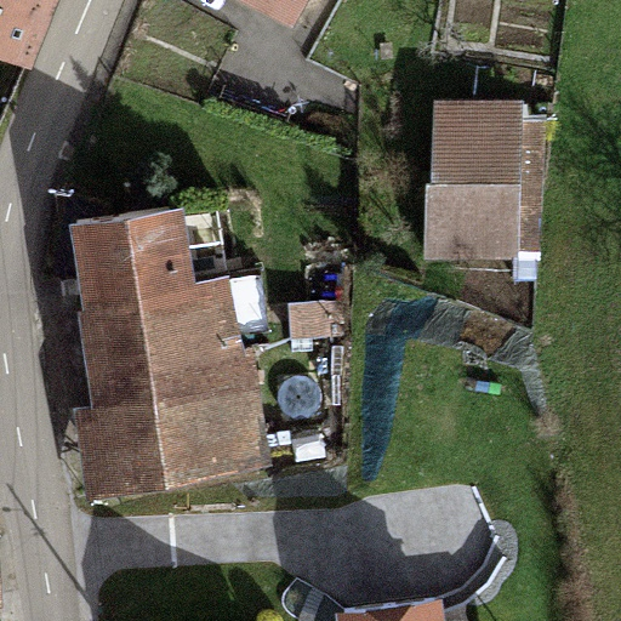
[(0,0),(0,47),(26,58),(47,0),(0,0)]
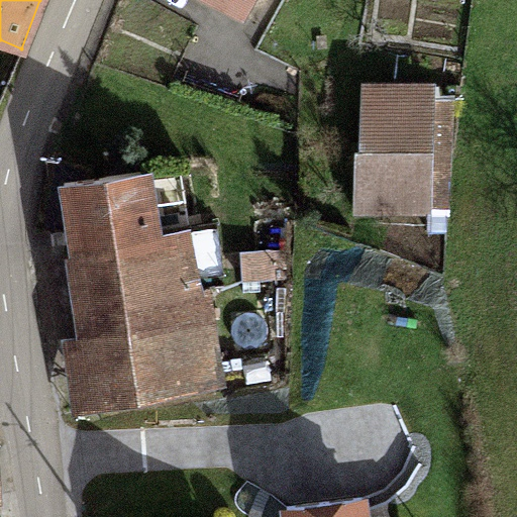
[(218,0),(237,10),(243,0),(218,0)]
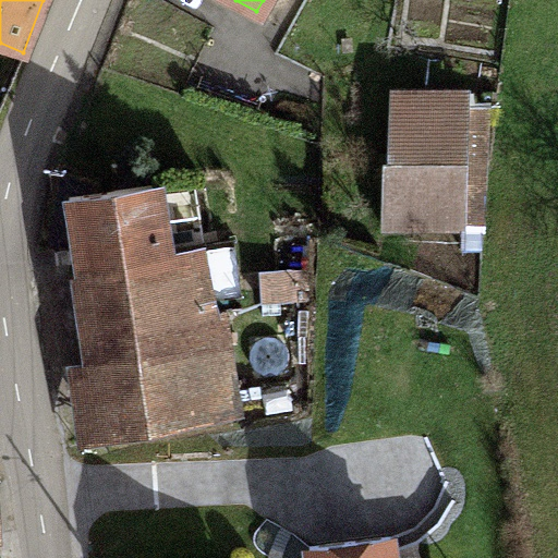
[(470,88),(387,85),(381,231),(464,233),(470,88)]
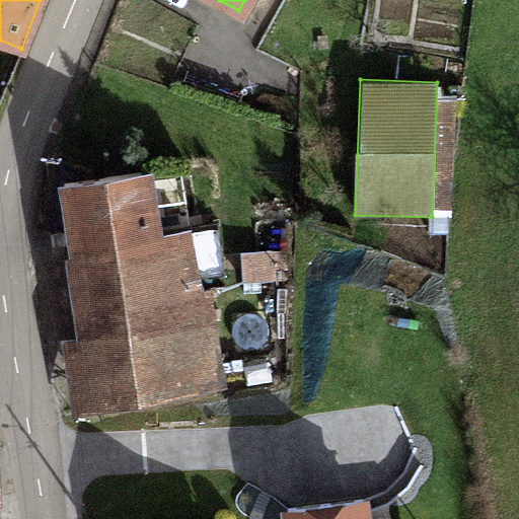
[(98,409),(207,387),(197,321),(203,319),(190,225),(156,231),(147,170),(63,181),(98,409)]
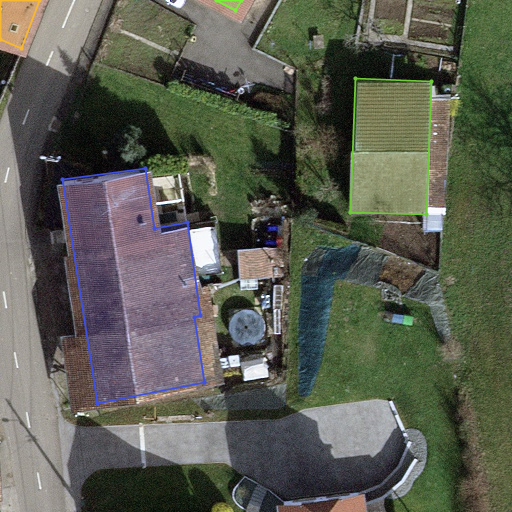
[(238,276),(268,275),(267,241),(237,242),(238,276)]
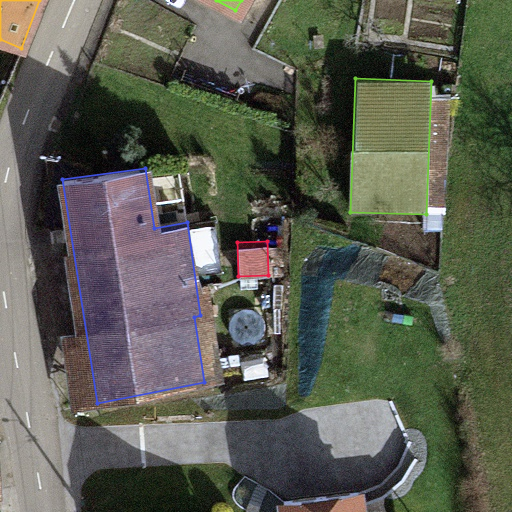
[(232,350),(263,345),(256,304),(226,309),(232,350)]
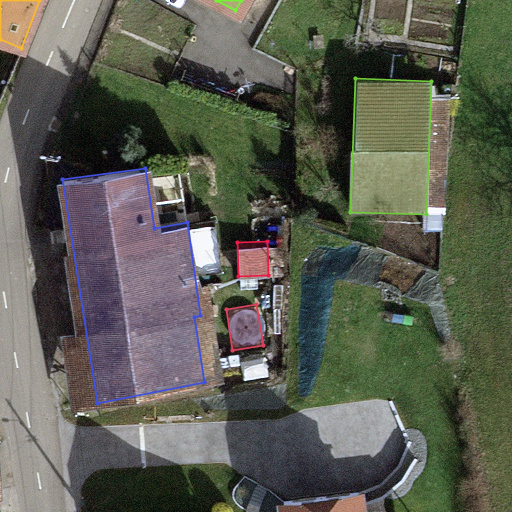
[(210,381),(200,315),(194,317),(204,382),(210,381)]
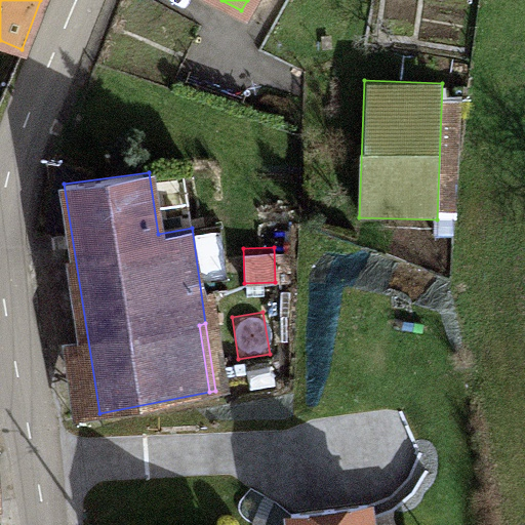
[(368,524),(366,503),(288,513),(289,524),(368,524)]
